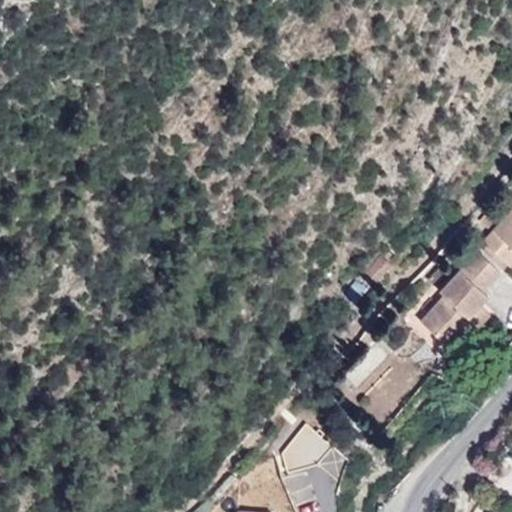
[(511,210),(484,242),(511,268),(511,267),(511,210)]
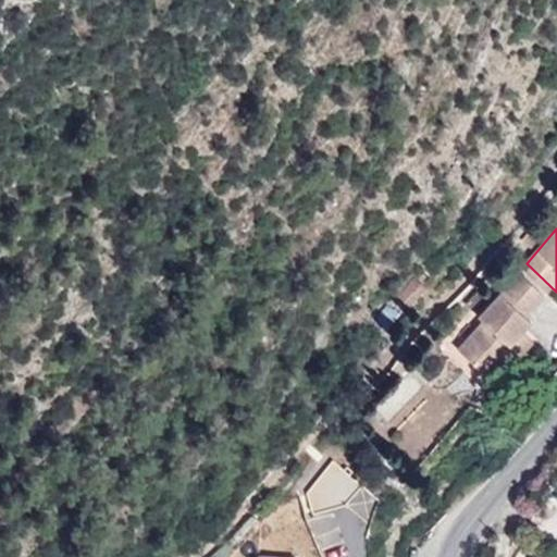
[(531,248),(540,237),(531,230),(522,240),(531,248)]
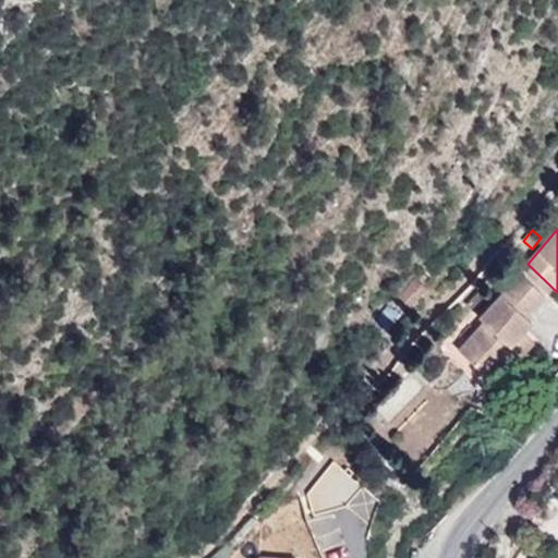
[(497,270),(465,305),(472,312),(504,277),(497,270)]
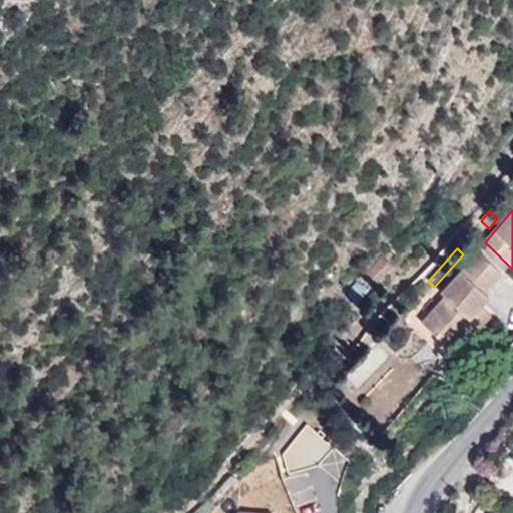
[(446,296),(422,322),(450,348),(474,322),(484,311),(480,307),(481,305),(489,296),(484,292),(502,273),(479,251),(441,292),(446,296)]
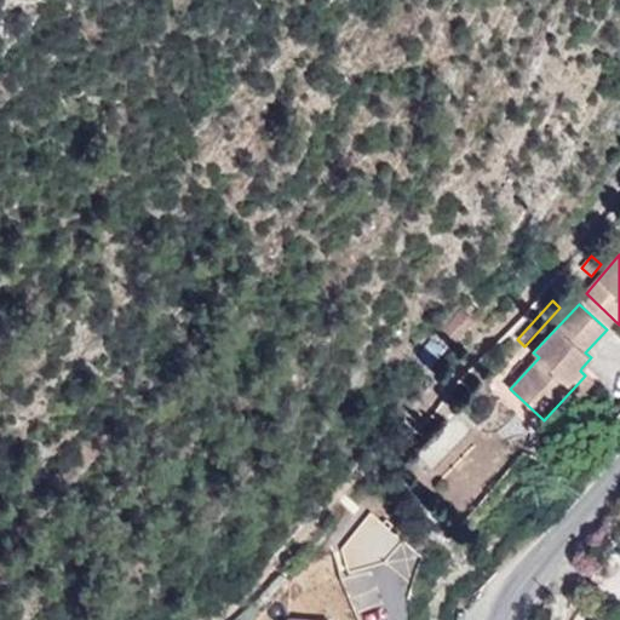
[(453,344),(474,320),(461,309),(441,333),(453,344)]
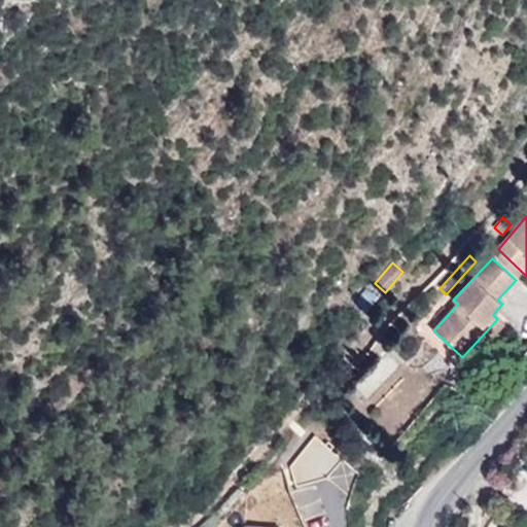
[(493,336),(504,322),(494,313),(493,315),(497,319),(487,330),(493,336)]
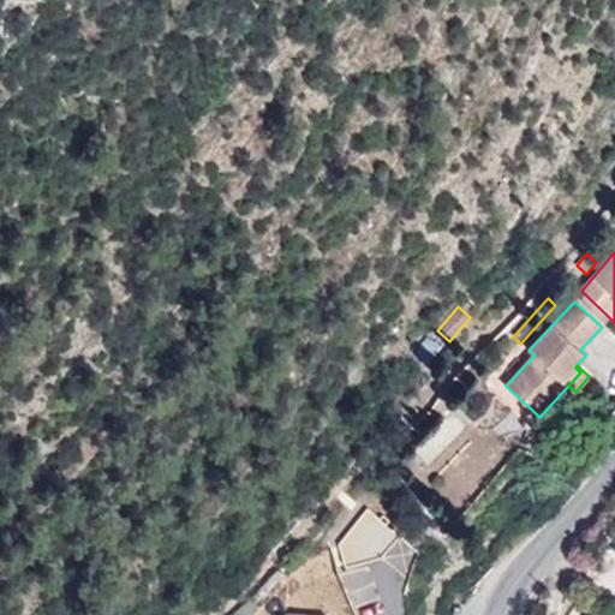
[(423,463),(466,429),(442,400),(400,434),(423,463)]
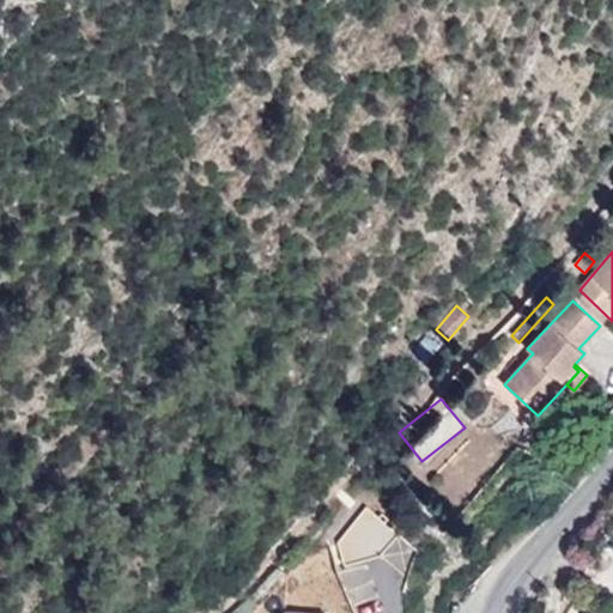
[(380,516),(366,505),(338,542),(345,565),(381,556),(399,534),(393,528),(396,525),(382,513),(380,516)]
